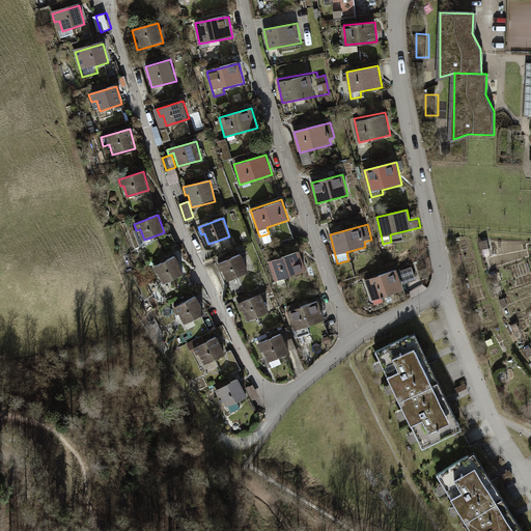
[(301,252),(270,262),(279,289),(288,286),(285,278),(307,271),(301,252)]
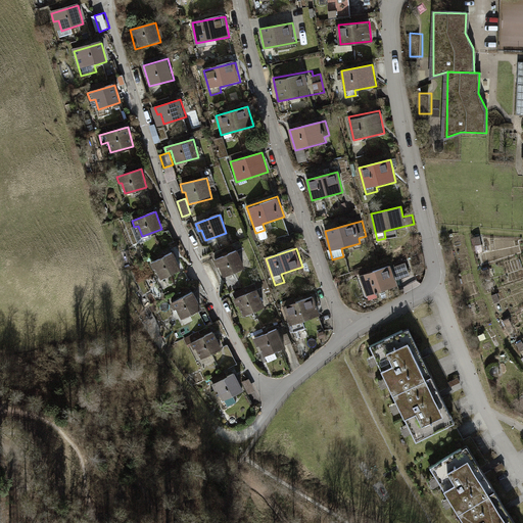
[(237,250),(214,259),(218,268),(221,267),(224,276),(244,268),(237,250)]
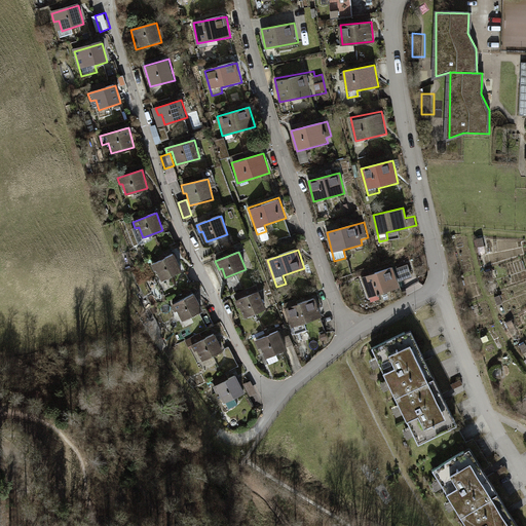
[(182,270),(174,255),(151,267),(154,273),(156,272),(161,282),(182,270)]
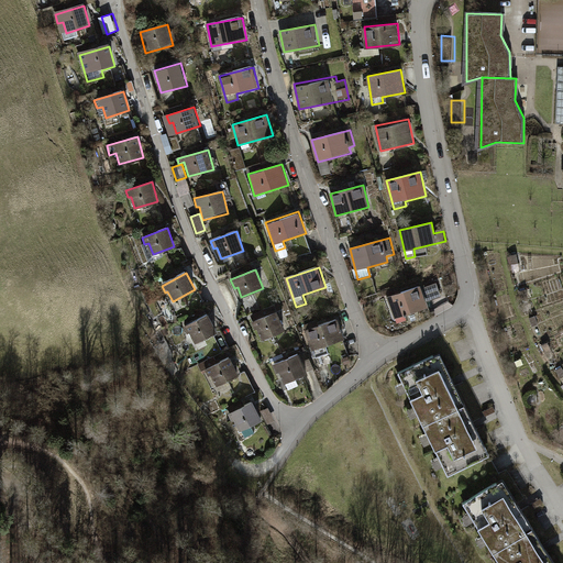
[(420,286),(386,298),(394,320),(429,308),(428,302),(443,298),(438,284),(421,289),(420,286)]
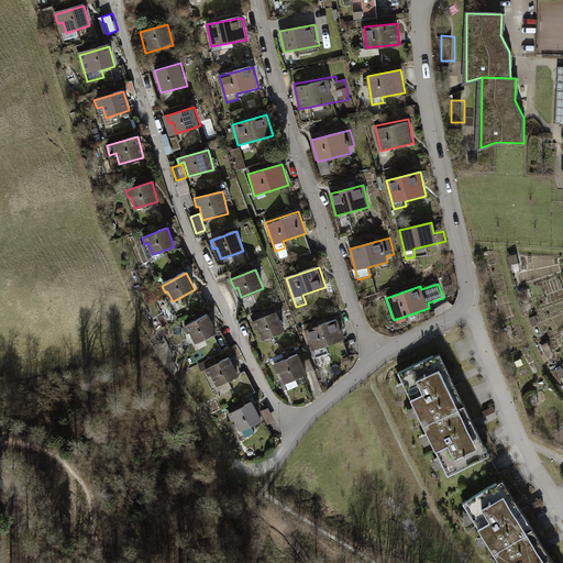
[(278,310),(254,321),(262,340),(287,330),(278,310)]
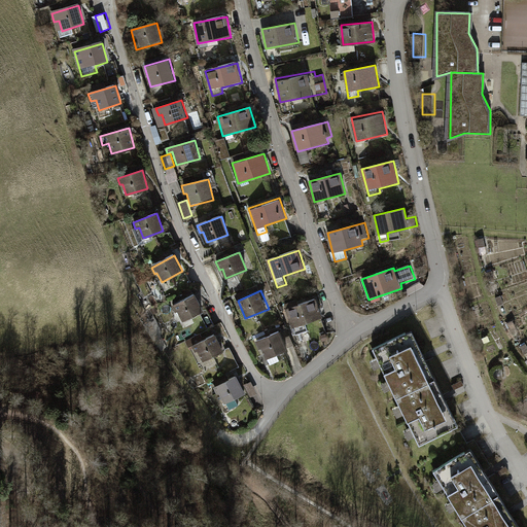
[(203,312),(195,295),(171,307),(174,313),(177,311),(182,321),(203,312)]
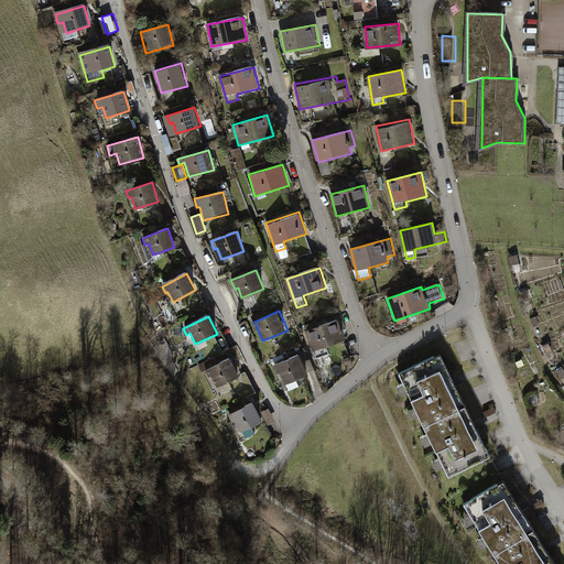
[(336,321),(306,329),(312,350),(342,342),(336,321)]
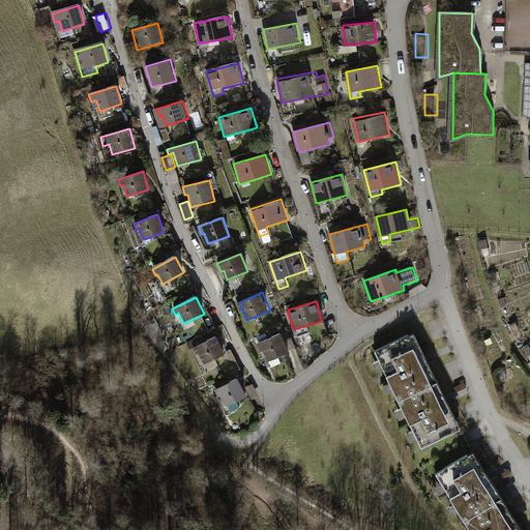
[(281,333),(257,344),(261,351),(264,350),(271,369),(281,365),(276,357),(289,352),(281,333)]
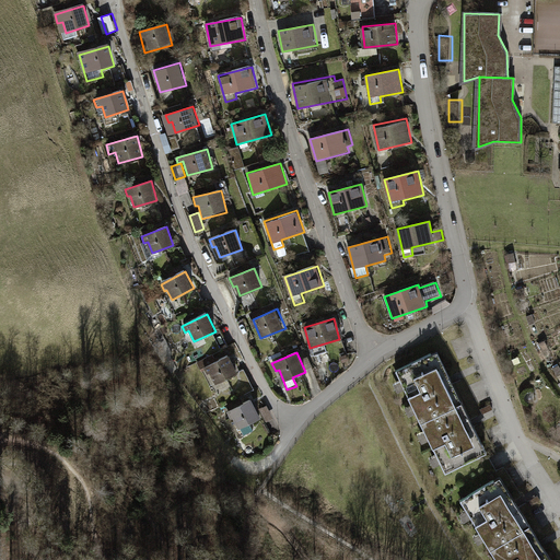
[(421,423),(463,403),(438,352),(396,372),(400,382),(394,385),(398,393),(405,389),(412,405),(405,408),(409,418),(417,413),(421,423)]
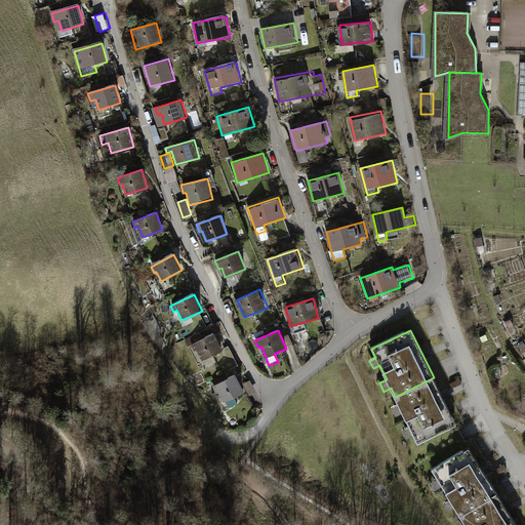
[(215,333),(190,345),(193,352),(197,350),(201,360),(224,351),(215,333)]
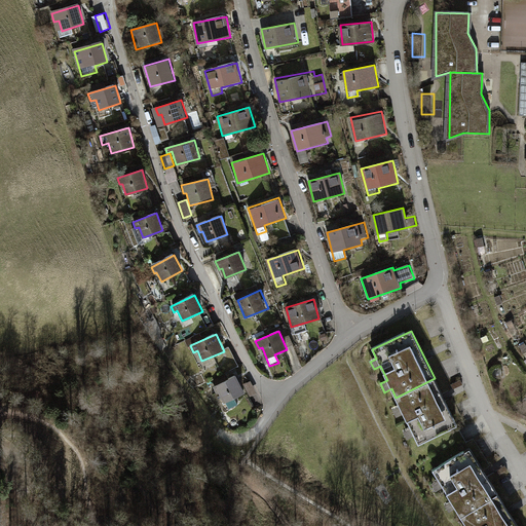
[(238,375),(213,385),(217,395),(220,393),(223,403),(246,393),(238,375)]
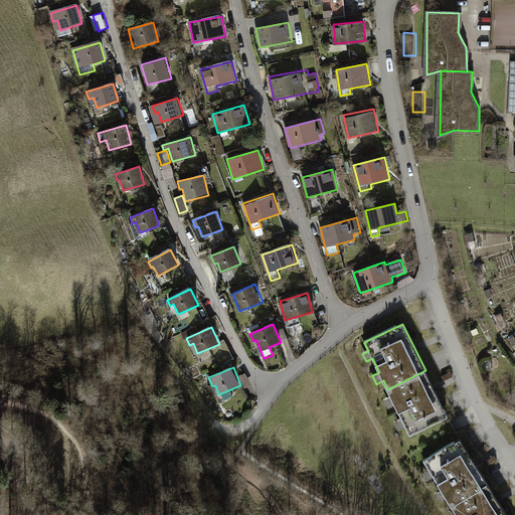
[(425,370),(387,389),(391,397),(384,400),(388,408),(395,405),(402,418),(395,422),(399,431),(405,426),(410,436),(449,417),(425,370)]
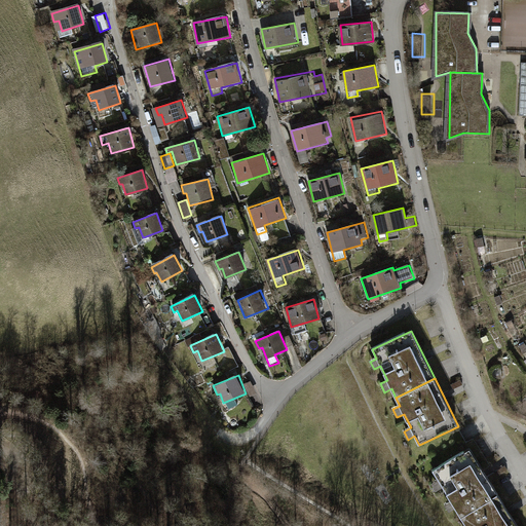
[(461,518),(498,494),(470,449),(434,472),(439,480),(431,484),(437,492),(444,488),(452,501),(445,505),(450,513),(456,509),(461,518)]
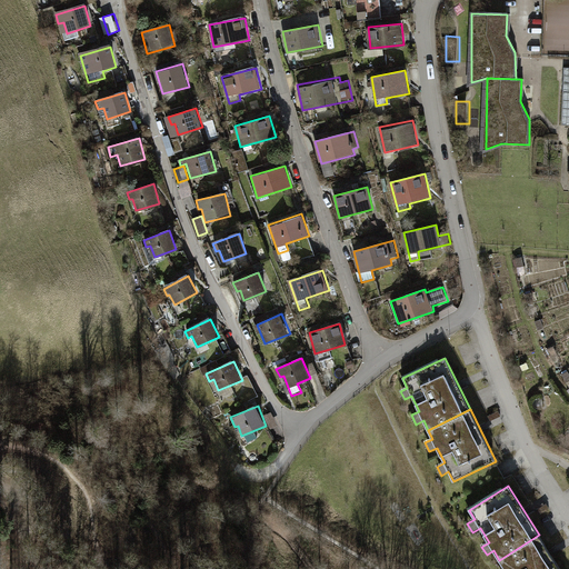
[(559,568),(539,535),(499,560),(505,568),(501,568),(559,568)]
